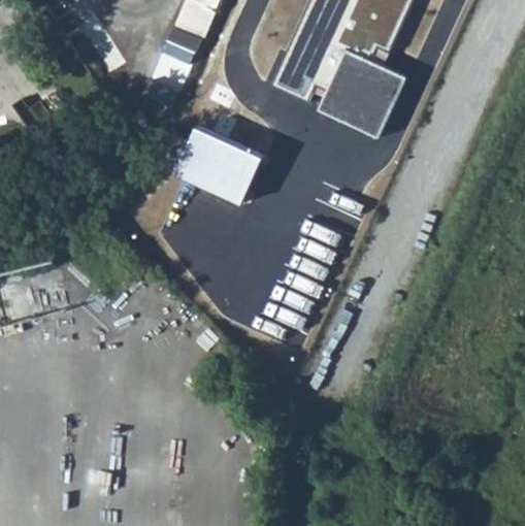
[(200,52),(221,0),(186,0),(170,39),(200,52)]
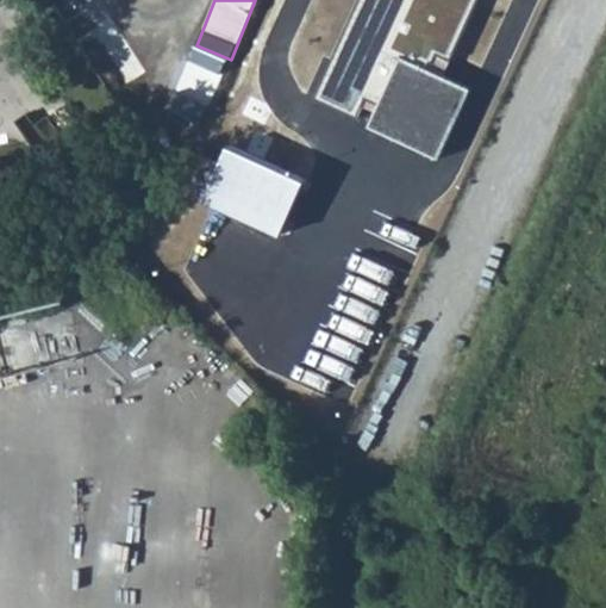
[(279,0),(247,85),(282,98),(319,0),(279,0)]
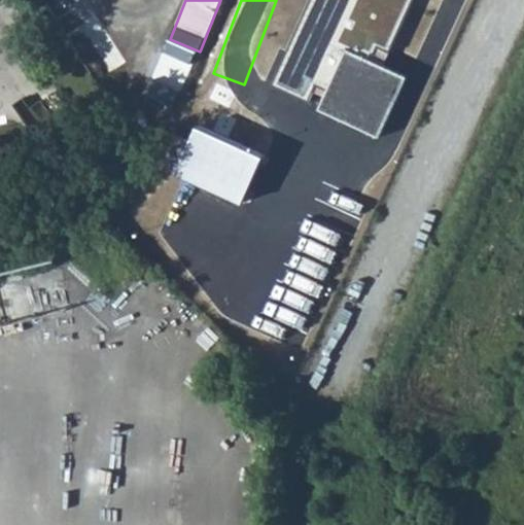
[(345,50),(379,66),(409,0),(311,0),(270,85),(303,101),(310,85),(325,93),(345,50)]
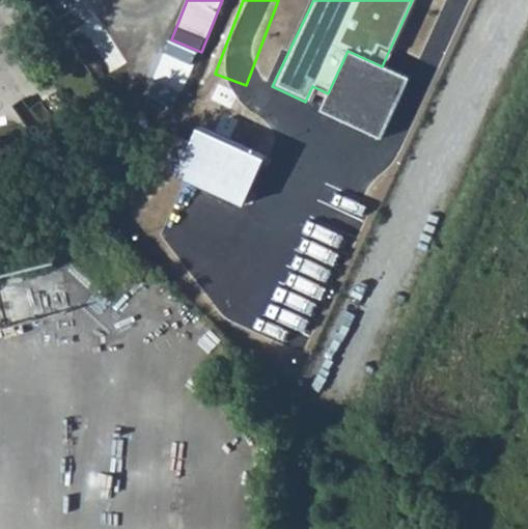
[(345,54),(328,93),(320,112),(381,140),(409,79),(382,66),(348,51),(345,54)]
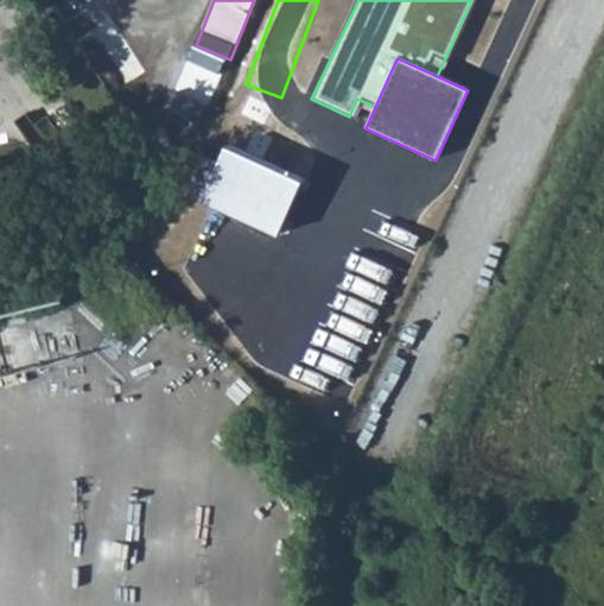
[(226,139),(250,144),(256,111),(231,107),(226,139)]
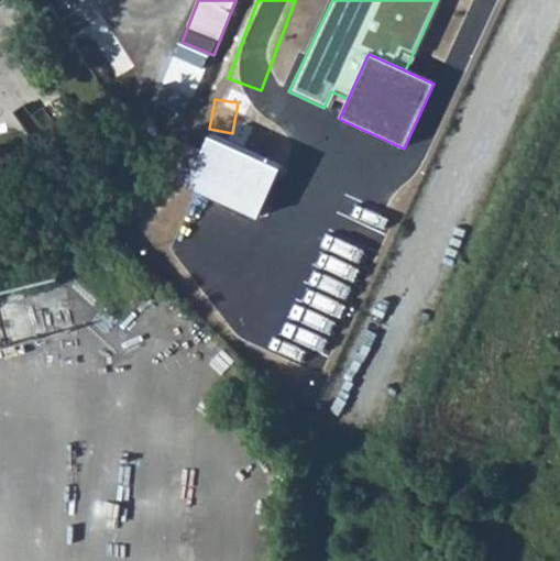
[(210,136),(187,186),(259,218),(281,169),(210,136)]
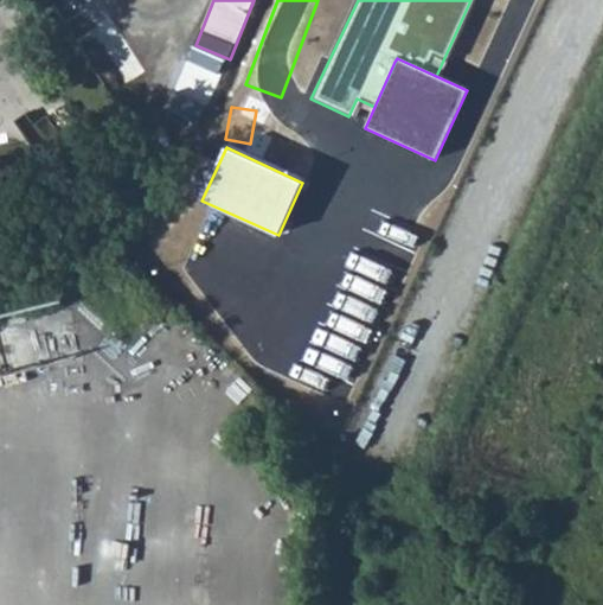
[(213,164),(201,158),(194,176),(205,180),(213,164)]
